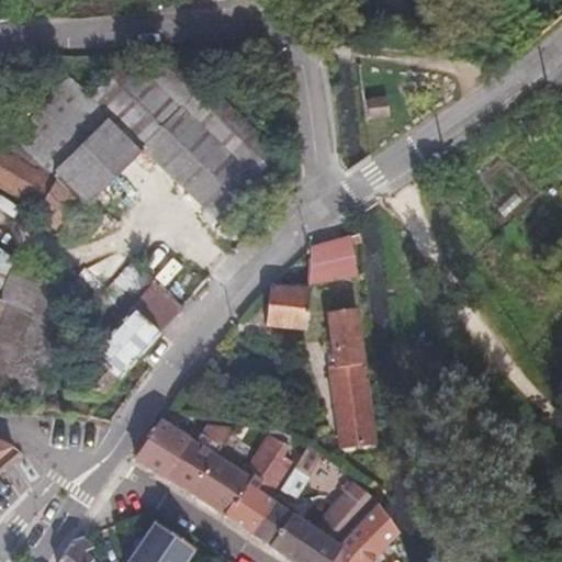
[(154,81),(183,109),(208,85),(178,56),(154,81)]
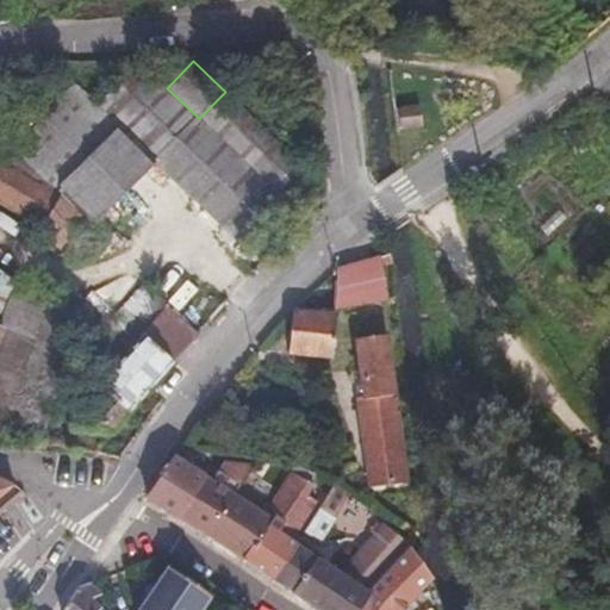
[(60,75),(0,138),(0,161),(51,193),(118,126),(157,161),(236,235),(302,165),(225,92),(199,118),(167,88),(138,62),(94,105),(60,75)]
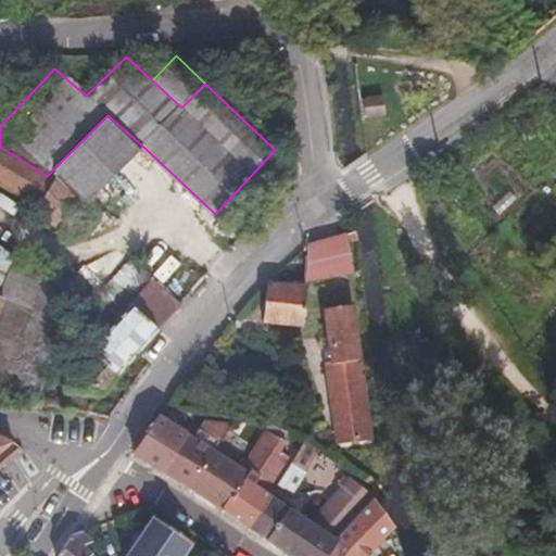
[(366,100),(368,113),(382,111),(384,110),(382,97),(366,100)]
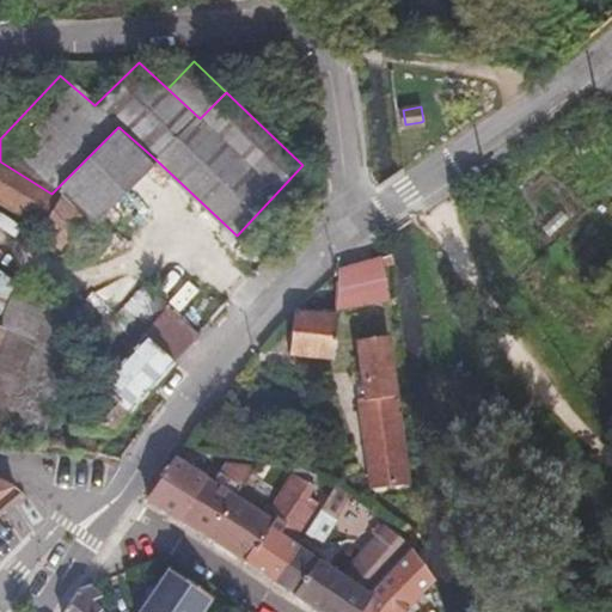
[(118,127),(51,194),(0,161),(0,199),(32,219),(77,257),(102,232),(97,225),(158,161),(118,127)]
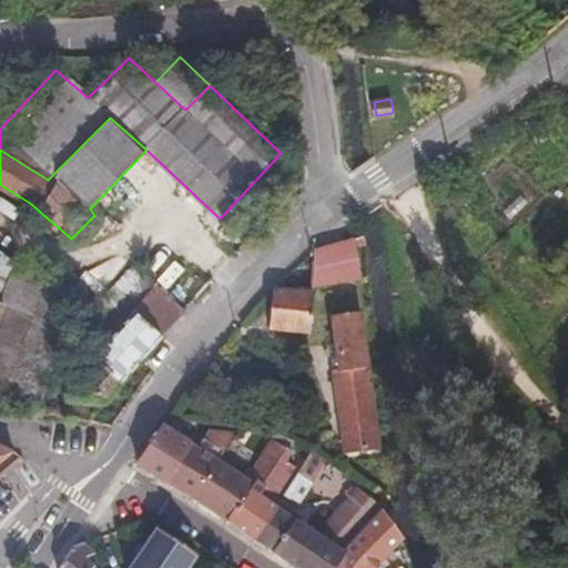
[(322,240),(250,296),(250,315),(297,320),(305,277),(323,279),(322,240)]
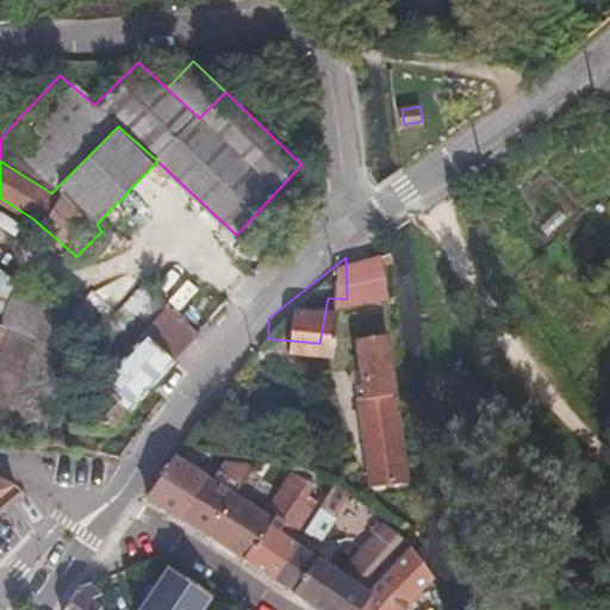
[(0,323),(18,279),(0,266),(0,323)]
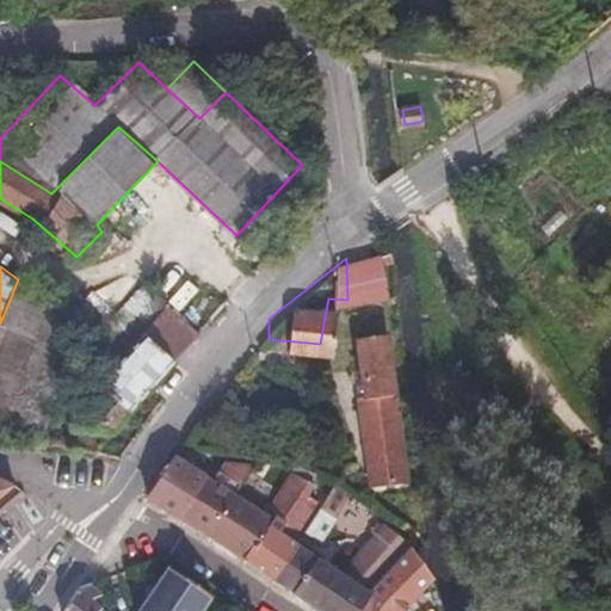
[(0,323),(0,423),(14,429),(30,433),(79,306),(18,279),(0,323)]
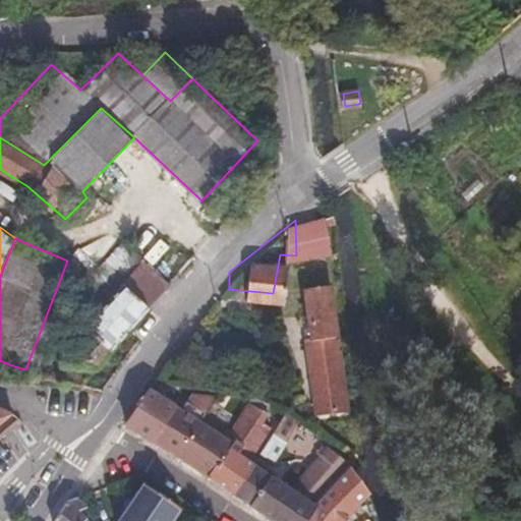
[(123,247),(71,303),(80,312),(95,298),(105,306),(142,266),(123,247)]
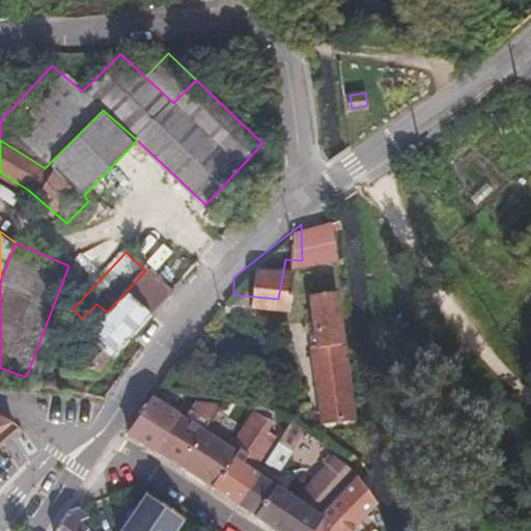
[(145,271),(107,312),(96,304),(82,318),(80,320),(90,330),(83,337),(90,343),(84,350),(77,358),(70,365),(65,370),(70,372),(92,375),(169,291),(145,271)]
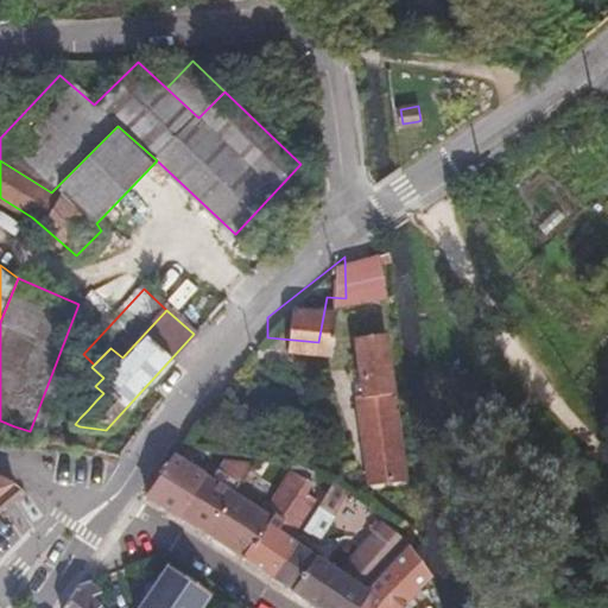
[(353,324),(333,325),(347,426),(366,426),(353,324)]
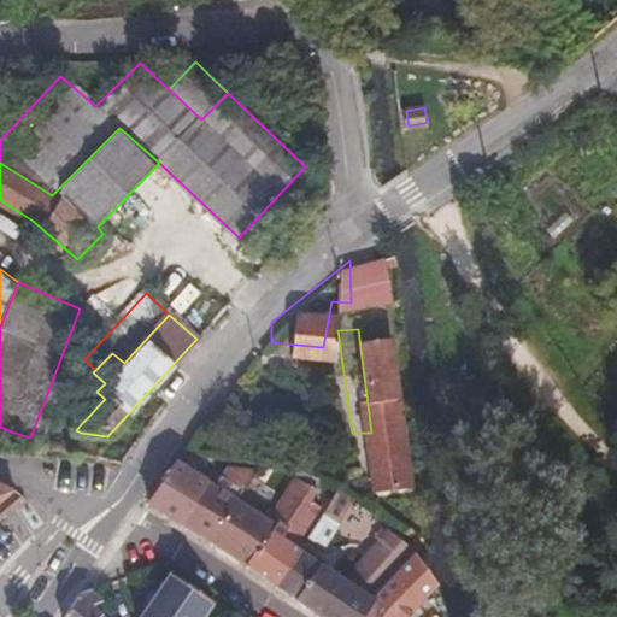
[(301,377),(282,377),(280,404),(301,405),(301,377)]
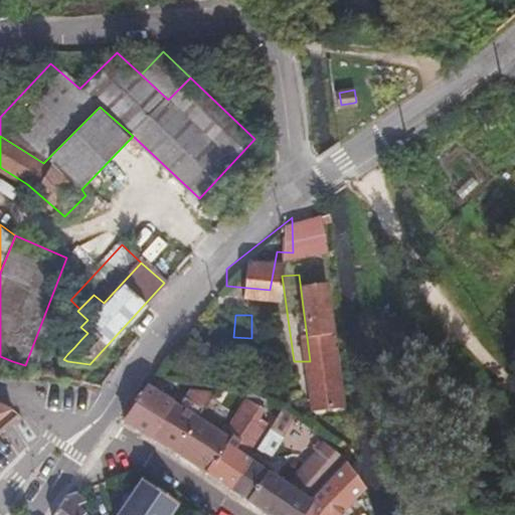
[(80,327),(75,332),(81,339),(88,333),(80,327)]
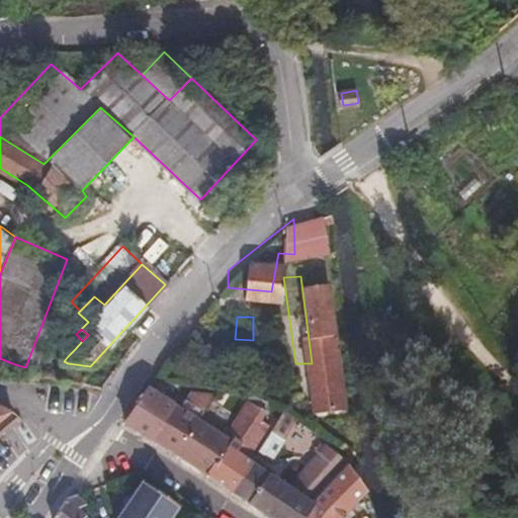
[(68,356),(75,349),(70,343),(63,350),(68,356)]
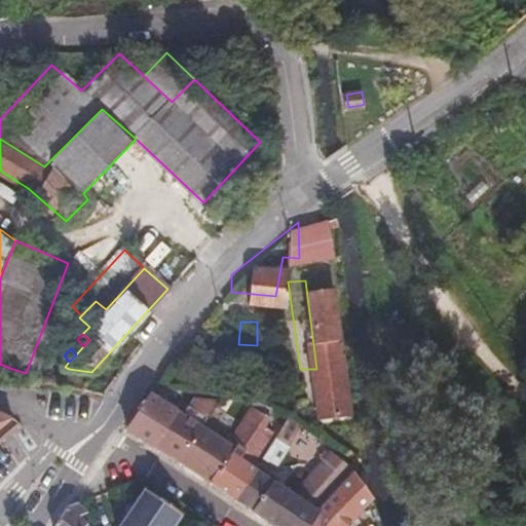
[(91,372),(69,369),(53,385),(76,388),(91,372)]
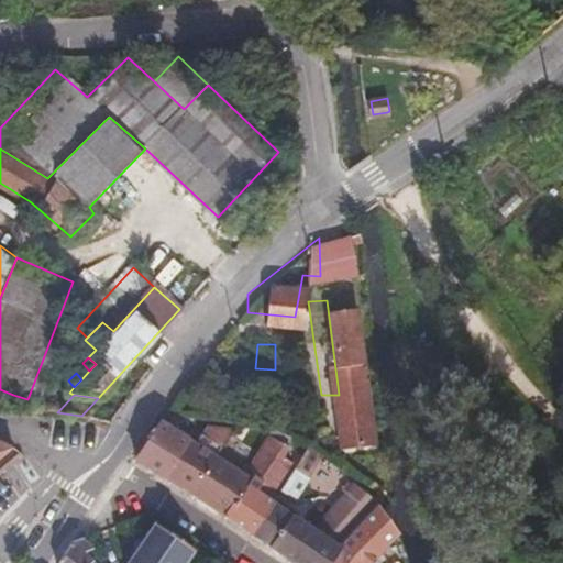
[(158,419),(134,459),(187,493),(229,430),(203,426),(192,442),(173,429),(177,423),(158,419)]
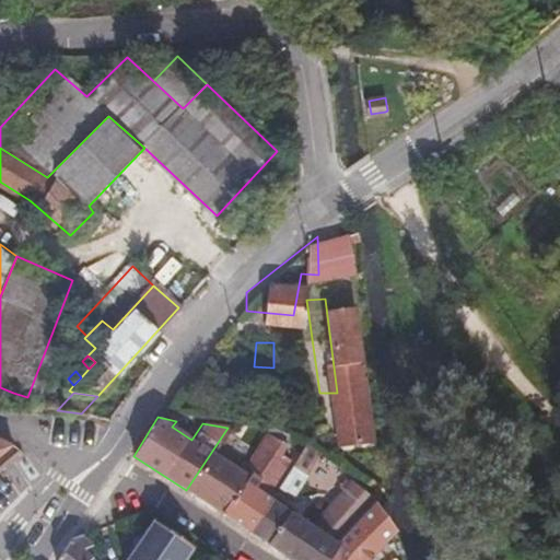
[(228,428),(186,490),(213,508),(223,513),(230,503),(249,477),(241,469),(238,473),(216,457),(234,429),(228,428)]
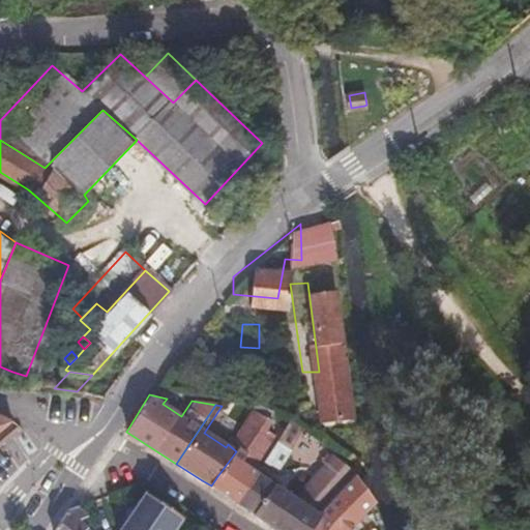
[(236,451),(217,476),(211,486),(238,503),(258,470),(254,466),(275,434),(272,431),(280,420),(270,413),(267,416),(252,409),(228,444),(236,451)]
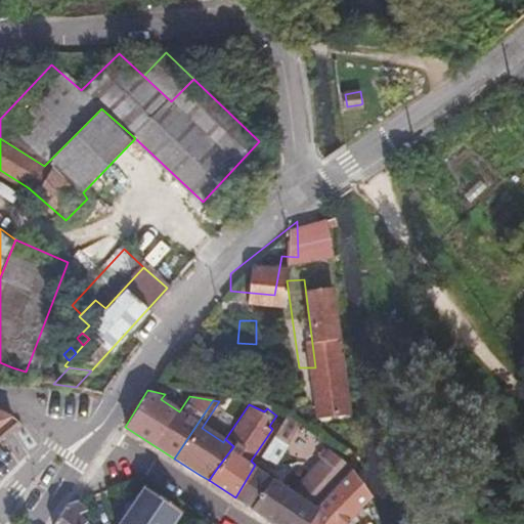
[(0,410),(0,430),(13,419),(0,410)]
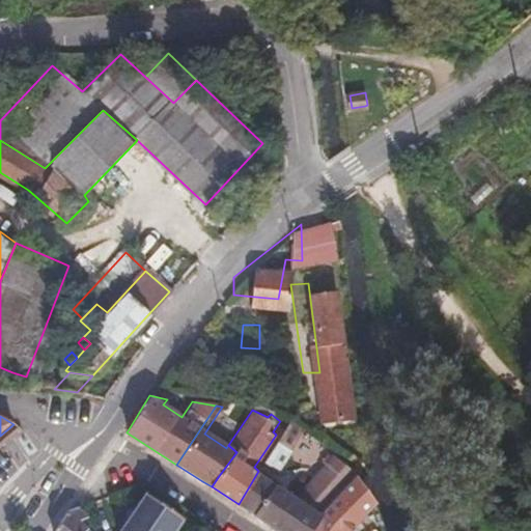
[(258,471),(239,504),(280,530),(306,530),(319,513),(338,494),(355,473),(287,426),(264,460),(284,473),(291,464),(284,459),(290,449),(308,460),(318,462),(323,457),(328,462),(298,498),(258,471)]
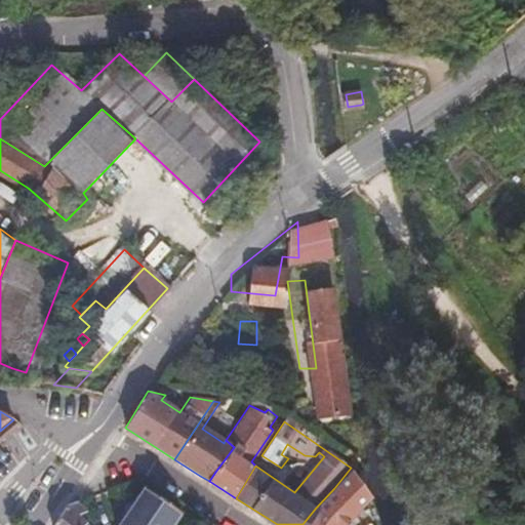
[(316,508),(303,524),(342,524),(371,498),(353,467),(351,468),(334,488),(316,508)]
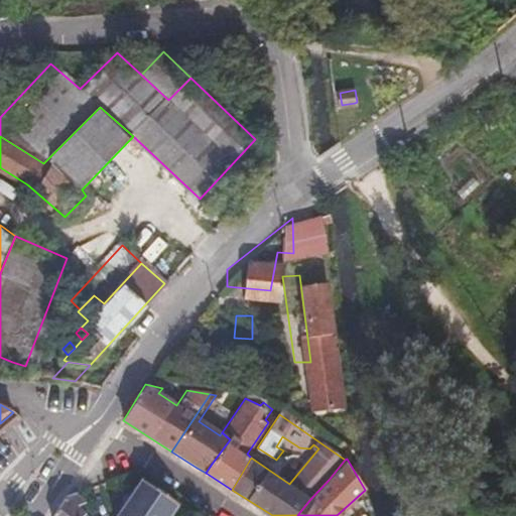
[(168,515),(178,502),(143,479),(117,515),(89,515),(82,508),(90,503),(80,491),(67,496),(52,515),(168,515)]
